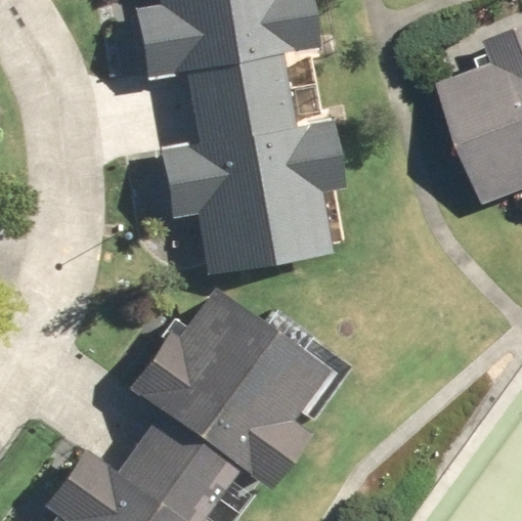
[(187,71),(193,106),(288,90),(281,53),(316,47),(308,0),(162,0),(163,4),(137,8),(149,76),(187,71)]
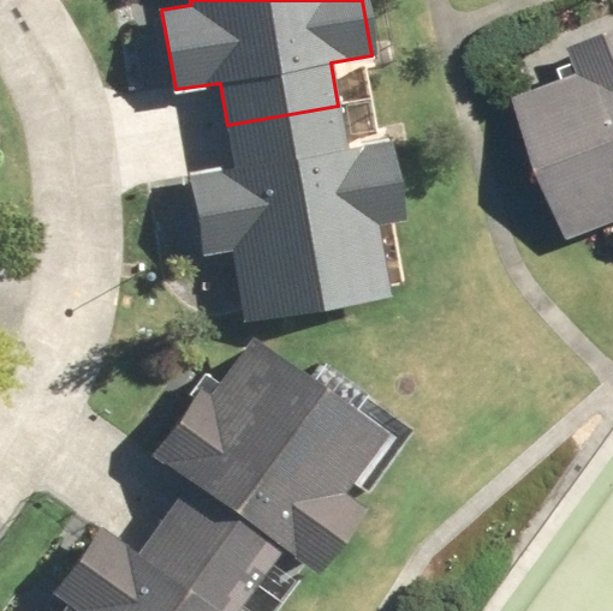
[(612,33),(579,46),(589,71),(521,100),(577,238),(612,222),(612,33)]
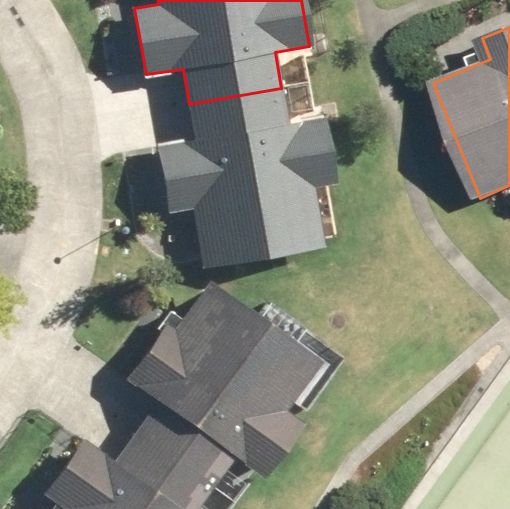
[(281,88),(189,104),(195,138),(157,145),(170,213),(196,208),(207,269),(324,247),(313,188),(334,184),(322,118),(288,124),(281,88)]
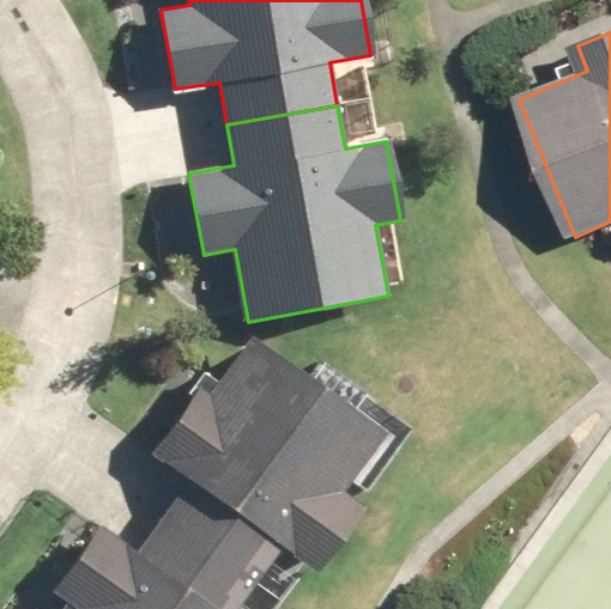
[(189,479),(164,513),(259,582),(282,549),(316,574),(363,510),(342,493),(383,433),(252,340),(218,385),(211,379),(157,455),(189,479)]
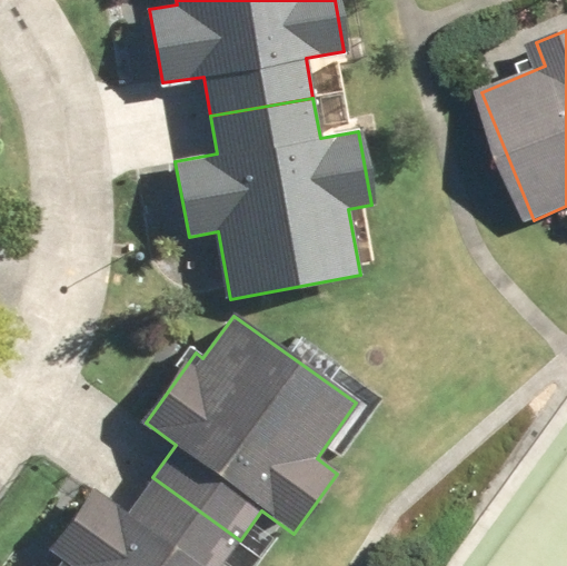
[(221,565),(240,540),(152,477),(127,513),(92,487),(50,547),(76,565),(221,565)]
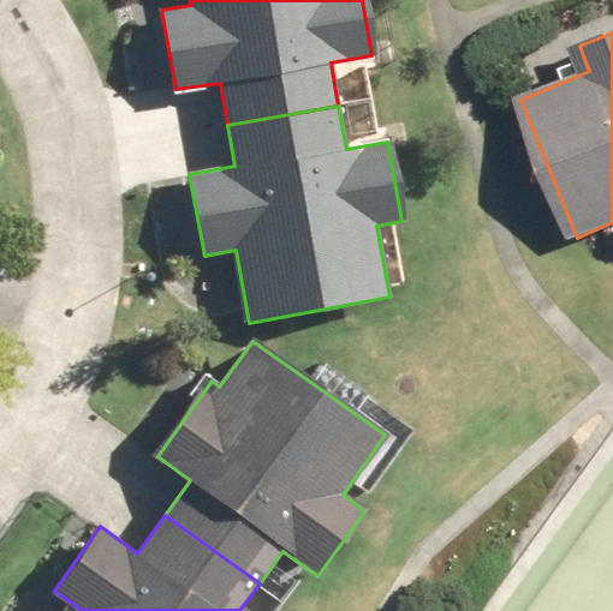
All buildings are outlined.
